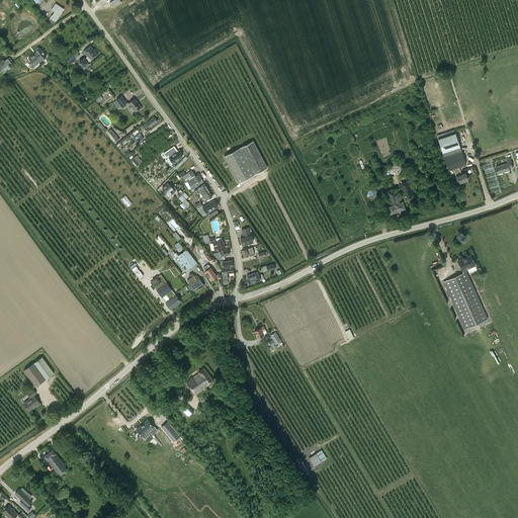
[(113,8),(122,3),(119,0),(113,0),(110,3),(113,8)]
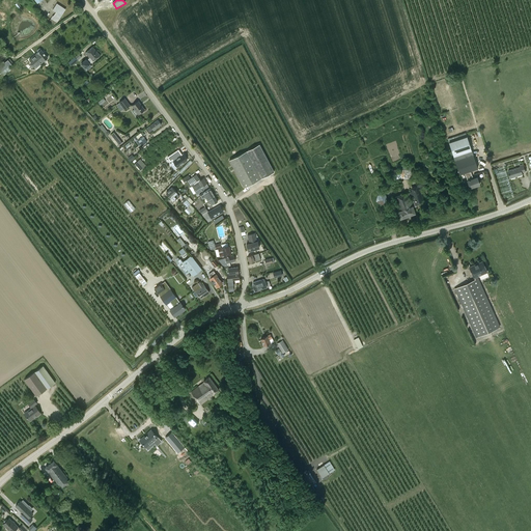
[(65,9),(57,3),(53,10),(56,12),(53,16),(49,21),(53,26),(57,22),(65,9)]
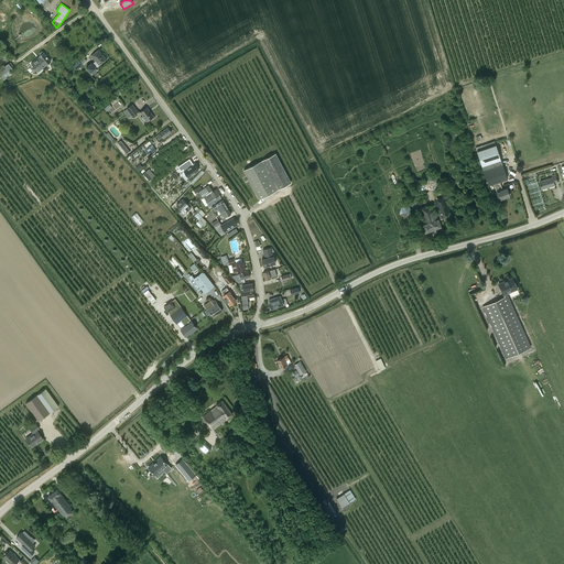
[(96,67),(99,65),(107,58),(99,50),(91,56),(95,62),(93,64),(96,67)]
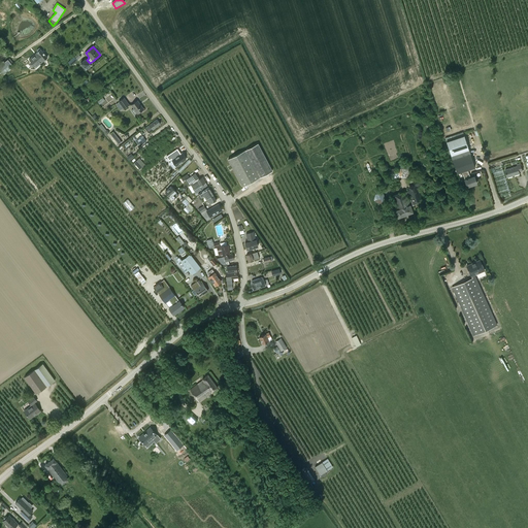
[(26,55),(29,59),(36,67),(47,58),(40,50),(39,48),(36,51),(37,52),(36,54),(32,50),(26,55)]
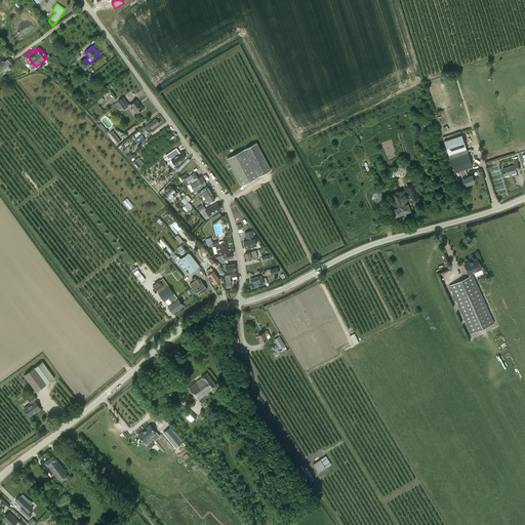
[(11,64),(13,62),(9,57),(8,59),(4,62),(3,61),(0,63),(0,69),(1,71),(7,67),(11,64)]
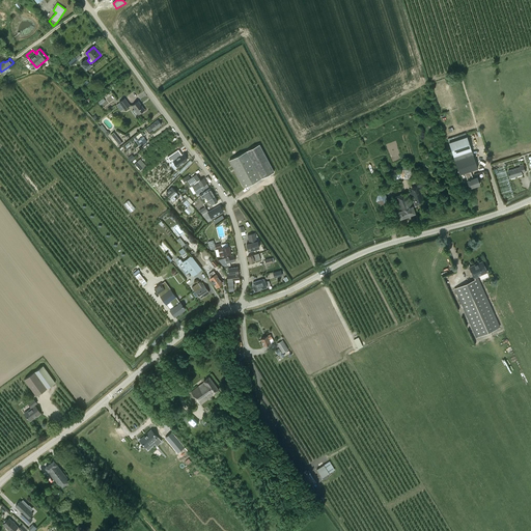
[(121,111),(123,109),(124,109),(130,106),(124,98),(119,102),(119,103),(116,105),(121,111)]
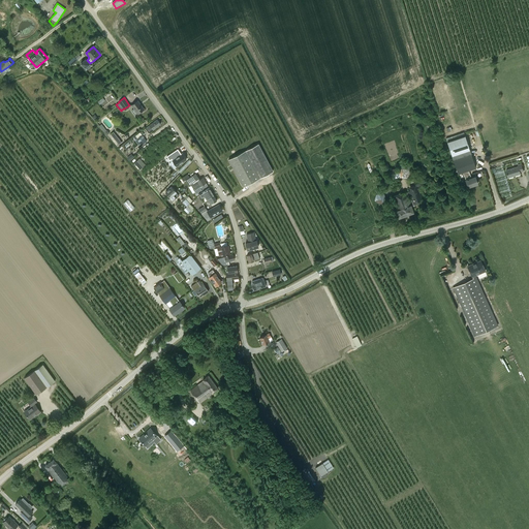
[(137,101),(131,105),(137,114),(144,110),(137,101)]
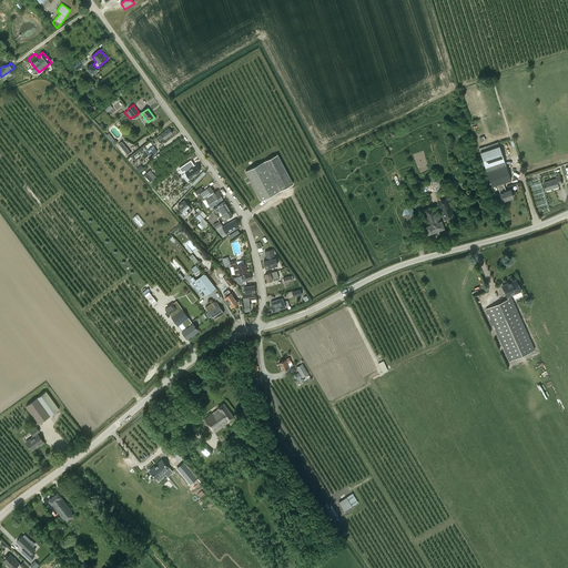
[(169,128),(161,134),(155,138),(160,142),(164,139),(172,133),(169,128)]
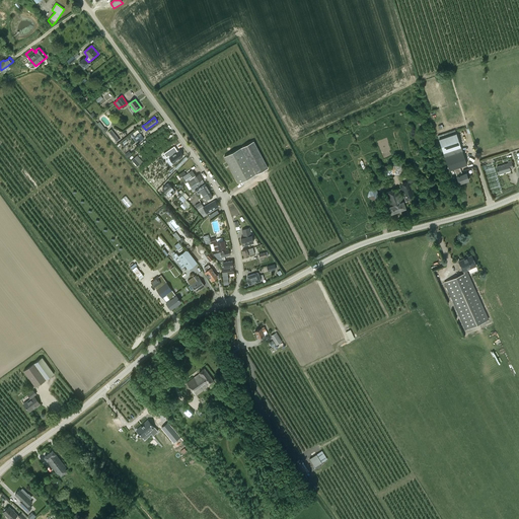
[(108,132),(105,134),(114,143),(116,142),(117,142),(120,139),(112,129),(108,132)]
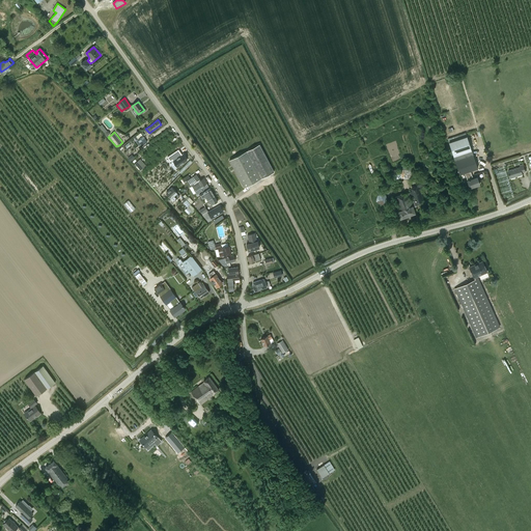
[(474,170),(477,169),(468,136),(467,137),(466,133),(447,139),(449,142),(459,174),(465,173),(467,180),(470,188),(479,185),(477,177),(473,178),(471,171),(474,170)]
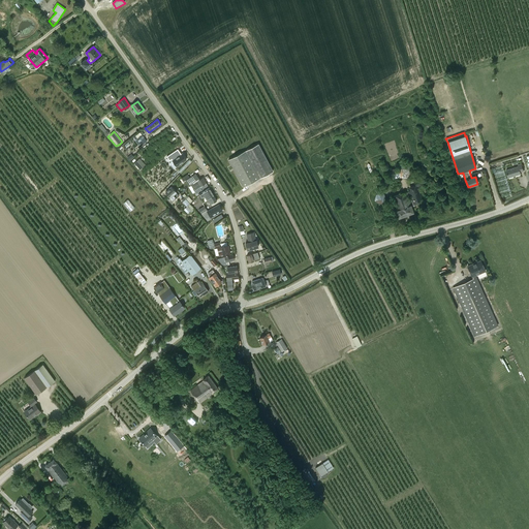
[(143,135),(134,141),(138,146),(141,144),(142,145),(147,141),(143,135)]
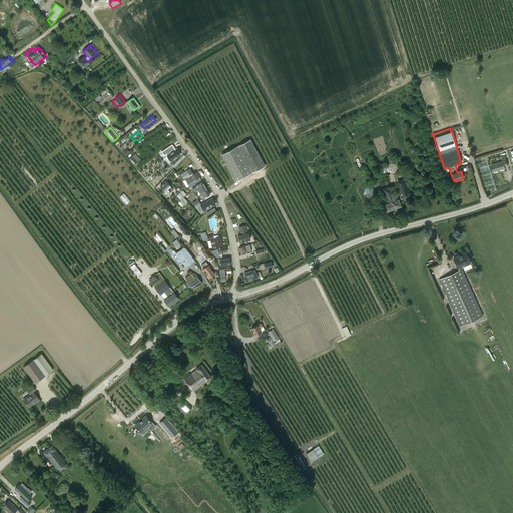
[(236,181),(252,172),(265,166),(250,139),(238,145),(221,154),(236,181)]
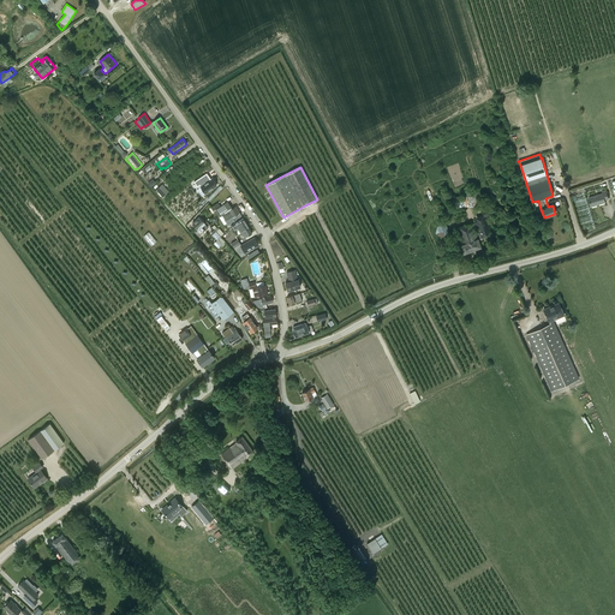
[(206,193),(216,185),(212,178),(210,179),(207,173),(193,181),(197,186),(199,185),(206,193)]
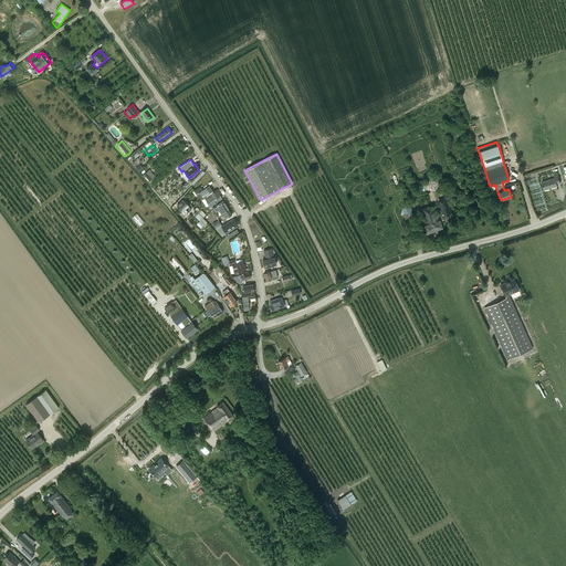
[(154,178),(148,170),(144,175),(149,181),(154,178)]
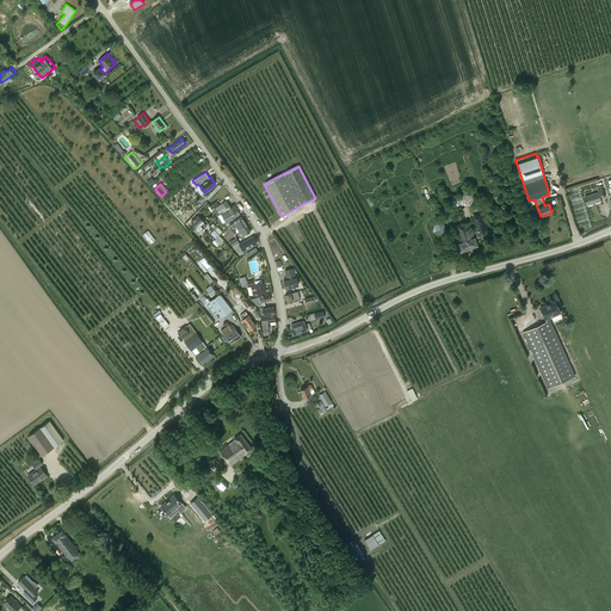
[(473,205),(474,189),(460,189),(460,196),(451,195),(450,204),(473,205)]
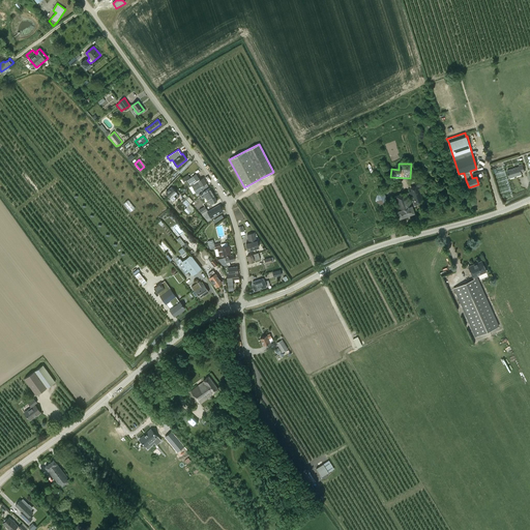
[(523,165),(519,166),(520,167),(507,171),(509,178),(522,174),(522,173),(525,172),(523,165)]
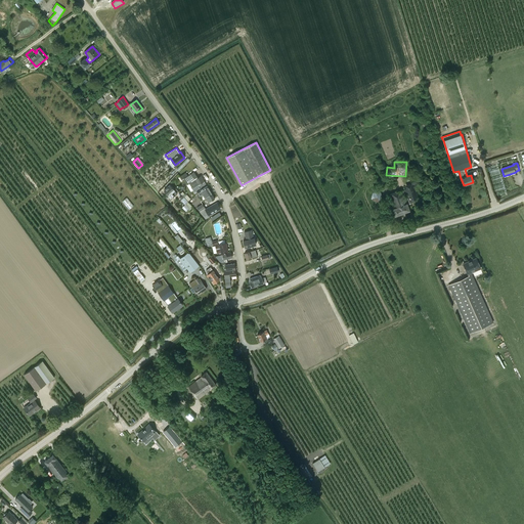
[(381,167),(375,170),(380,179),(385,177),(381,167)]
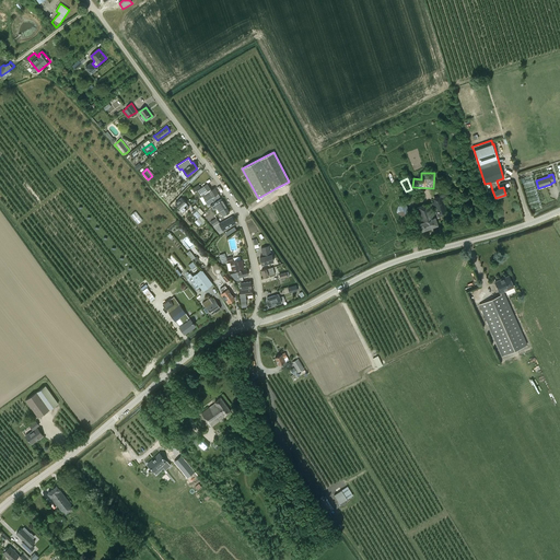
[(200,197),(202,196),(207,203),(210,201),(211,202),(220,198),(219,194),(214,187),(211,189),(207,184),(196,190),(200,197)]
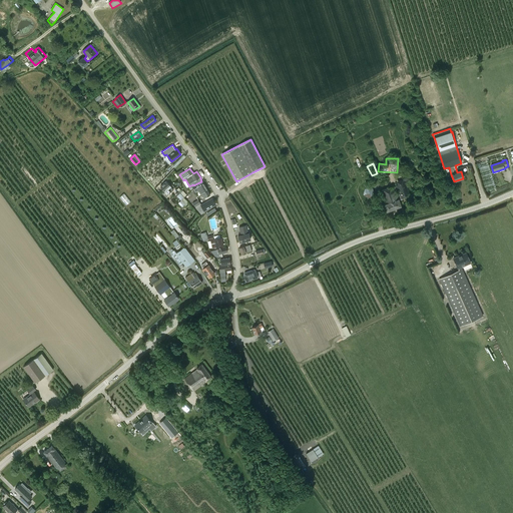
[(394,186),(387,188),(394,208),(401,206),(399,200),(403,199),(402,198),(411,195),(405,181),(411,179),(408,171),(400,173),(403,179),(396,181),(397,185),(396,185),(398,194),(399,193),(400,198),(399,198),(394,186)]
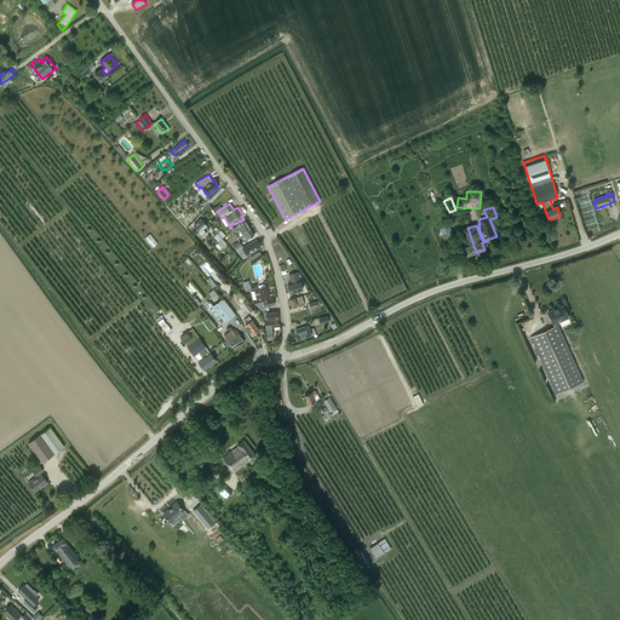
[(201,219),(194,225),(204,235),(210,229),(201,219)]
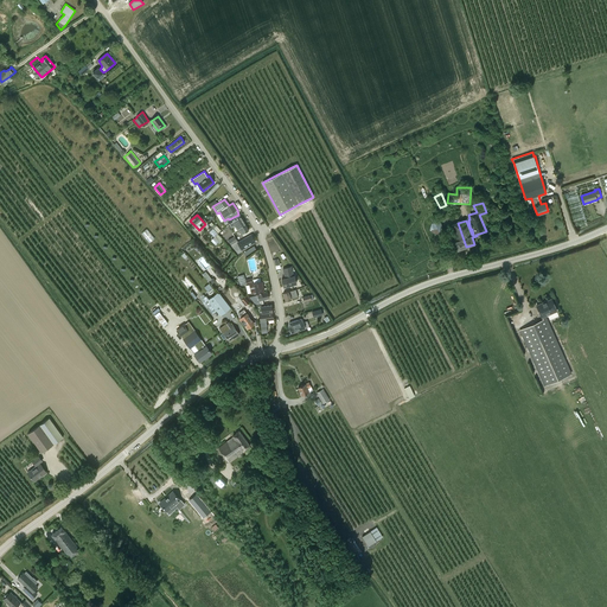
[(237,229),(246,225),(240,216),(230,222),(234,228),(236,227),(237,229)]
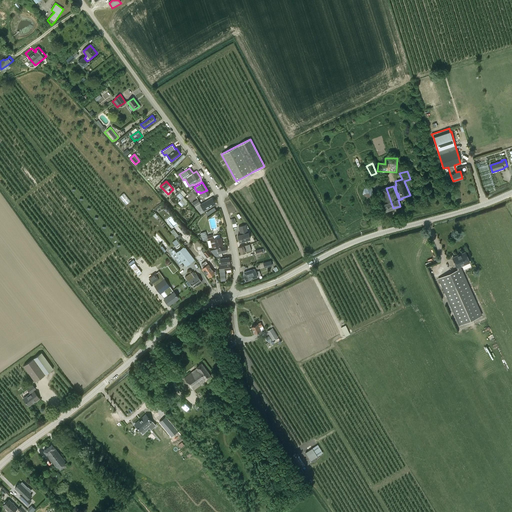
[(363,184),(364,188),(363,193),(363,195),(368,198),(370,196),(374,194),(372,188),(371,187),(370,183),(363,184)]
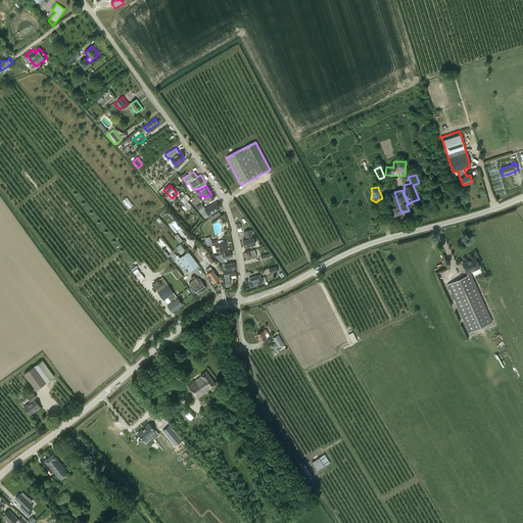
[(394,216),(401,212),(394,192),(387,195),(392,208),(391,208),(394,216)]
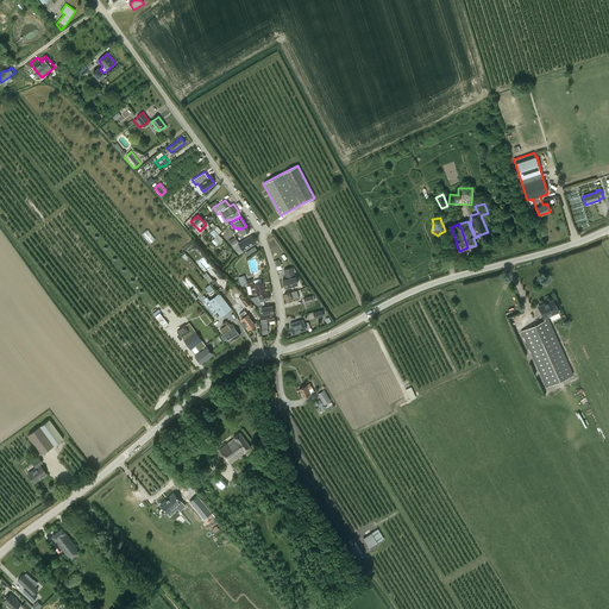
[(219,234),(212,227),(208,231),(215,238),(219,234)]
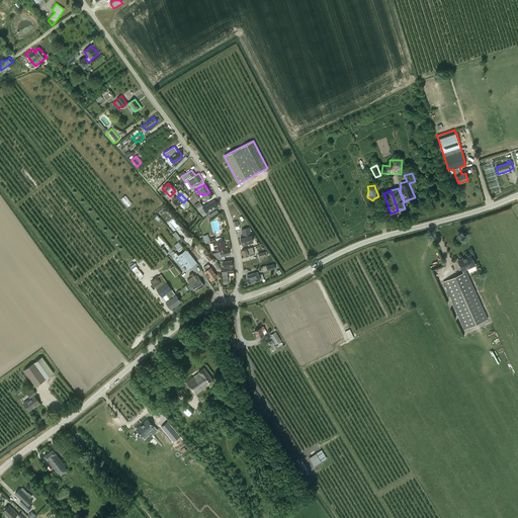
[(203,206),(202,205),(197,209),(203,217),(207,214),(206,212),(218,206),(214,200),(203,206)]
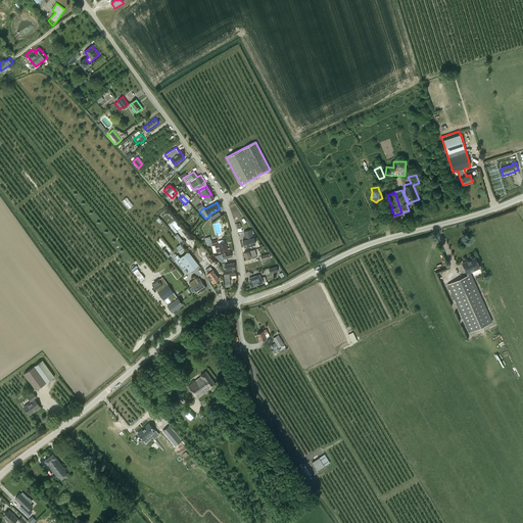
[(250,230),(243,232),(246,240),(242,241),(244,248),(255,245),(253,238),(252,238),(250,230)]
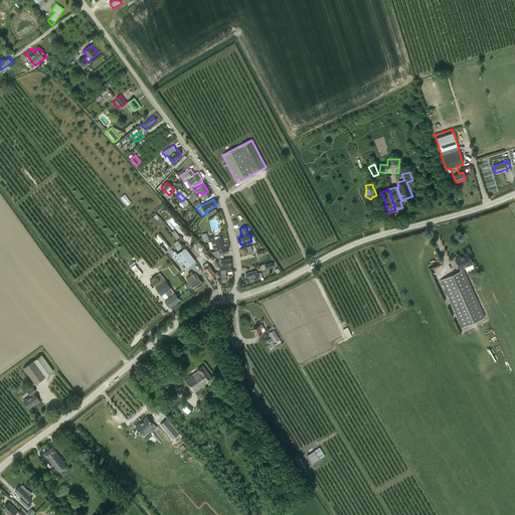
[(204,242),(214,239),(213,236),(208,237),(207,232),(201,234),(204,242)]
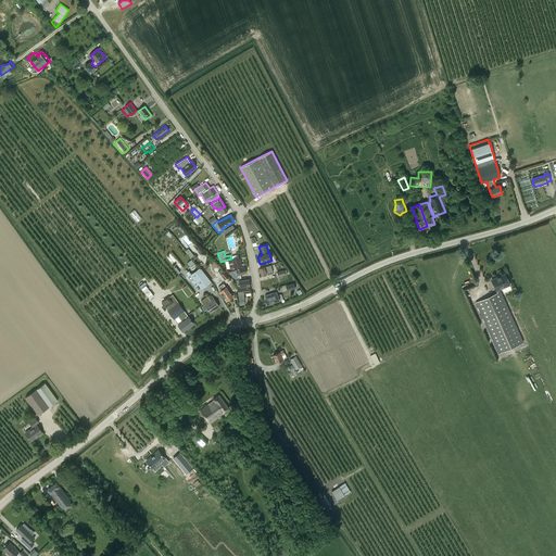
[(166,256),(174,265),(178,261),(171,252),(166,256)]
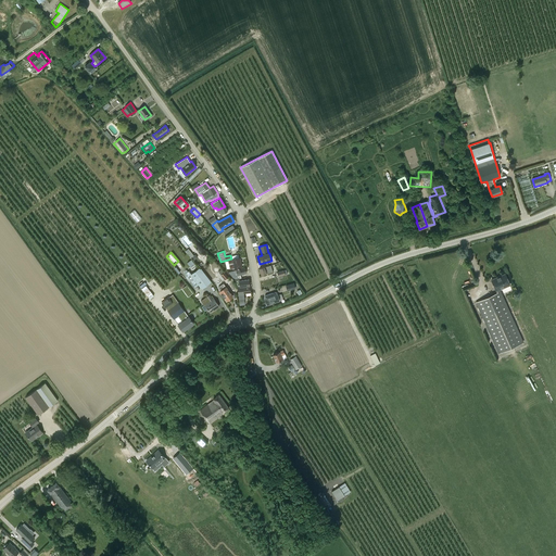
[(242,266),(240,257),(232,260),(228,261),(230,269),(235,268),(242,266)]
